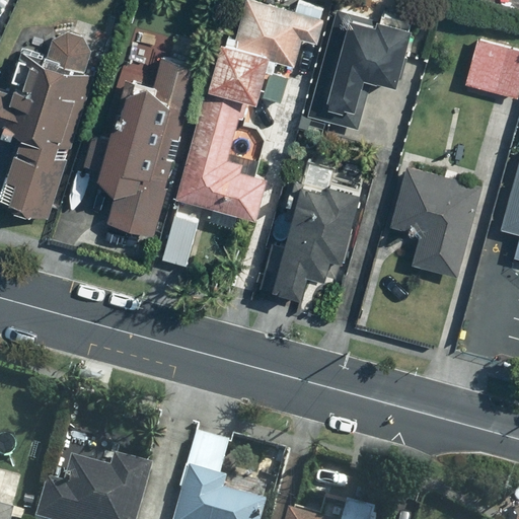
[(174,200),(235,214),(258,219),(268,176),(255,173),(260,157),(228,150),(235,120),(239,121),(244,98),(255,101),(266,59),(294,65),(300,39),(317,43),(325,7),(304,2),(302,12),(248,0),(239,0),(230,44),(215,41),(174,200)]
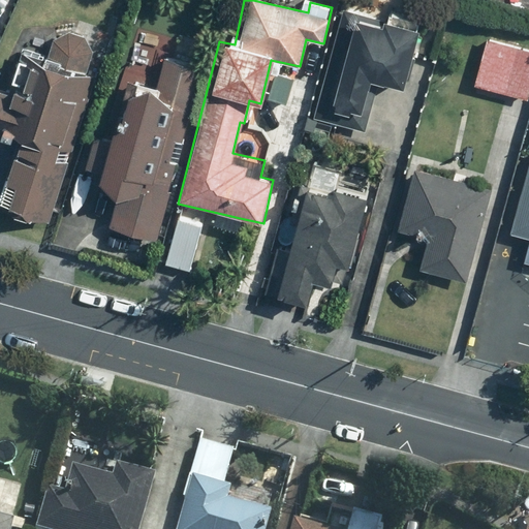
[(415,30),(393,24),(394,19),(342,5),(313,117),(366,130),(378,81),(401,86),(415,30)]
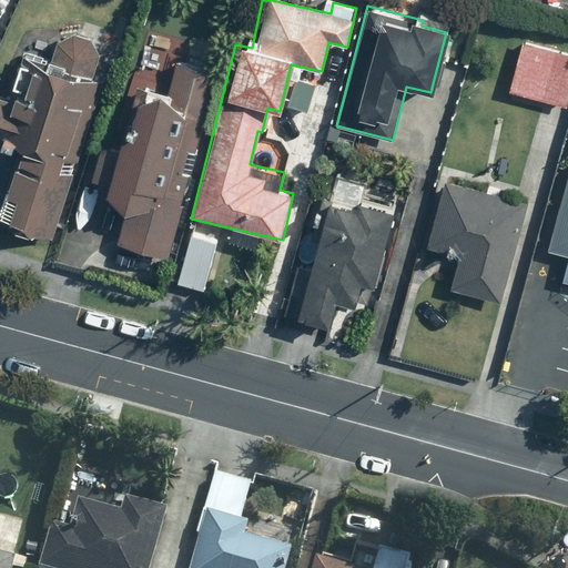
[(0,142),(16,146),(0,201),(0,222),(56,237),(100,82),(85,79),(88,78),(91,74),(93,72),(95,69),(97,64),(98,61),(98,57),(98,53),(97,49),(94,46),(92,42),(89,40),(85,38),(82,36),(79,34),(74,34),(70,36),(67,37),(63,38),(60,41),(59,41),(57,43),(54,47),(53,51),(52,54),(52,59),(52,62),(53,67),(56,70),(39,66),(28,104),(0,97),(0,142)]
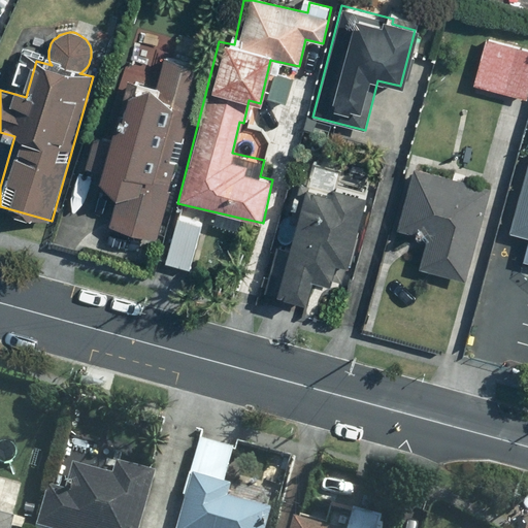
[(527,97),(527,48),(483,37),(471,85),(527,99),(527,97)]
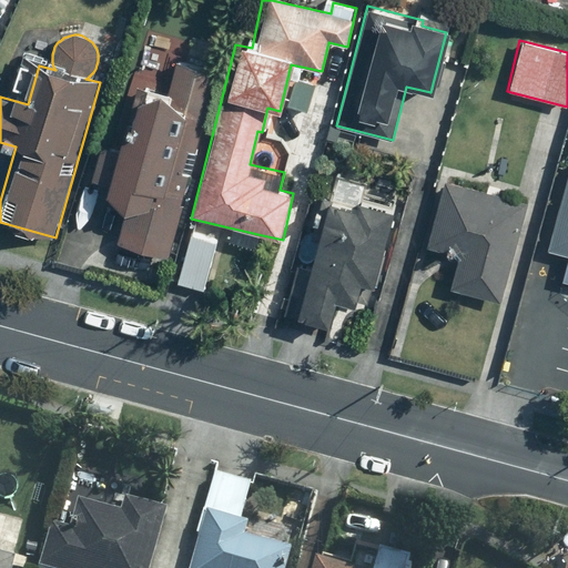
[(90,180),(109,185),(105,196),(107,198),(108,199),(108,200),(109,200),(110,201),(111,202),(112,203),(113,203),(114,204),(115,205),(117,205),(118,206),(119,206),(120,208),(121,208),(122,208),(123,209),(124,209),(127,209),(128,210),(129,210),(130,210),(131,210),(132,210),(134,210),(135,210),(137,210),(138,210),(139,210),(140,209),(142,209),(143,209),(144,208),(145,208),(146,208),(151,209),(140,250),(170,257),(219,70),(172,58),(162,95),(133,89),(118,150),(99,145),(90,180)]
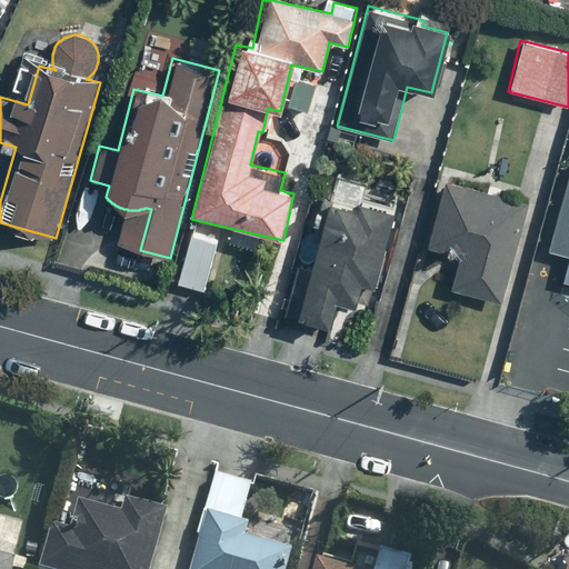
[(568,169),(548,249),(567,253),(560,283),(568,286),(568,169)]
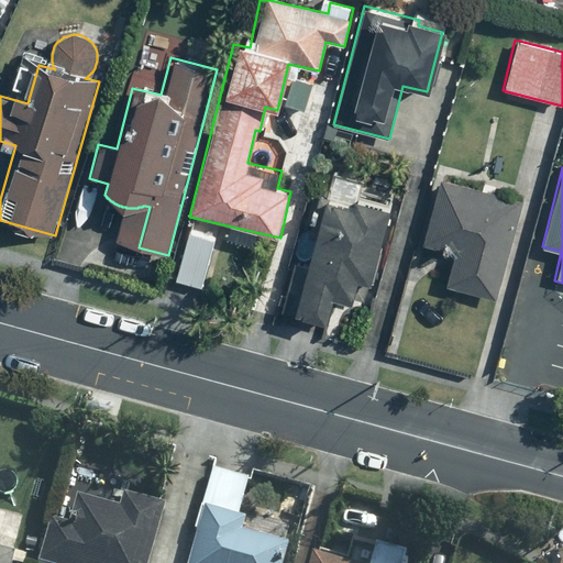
[(288,286),(300,289),(295,312),(323,320),(331,291),(352,297),(356,278),(370,282),(389,203),(356,195),(360,180),(330,174),(323,199),(318,221),(308,219),(302,241),(312,243),(307,266),(294,263),(288,286)]
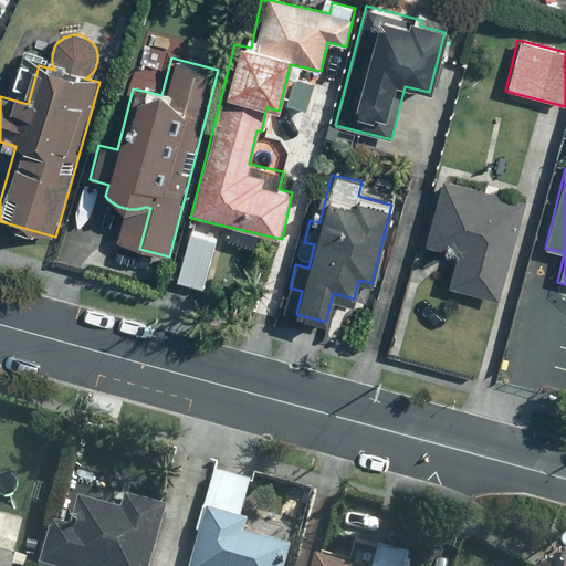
[(438,178),(420,250),(454,259),(448,289),(501,302),(525,200),(438,178)]
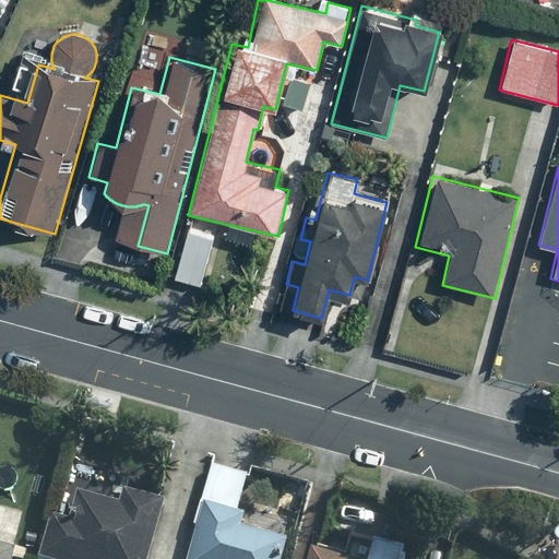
[(54,522),(43,558),(151,558),(166,509),(126,497),(121,510),(76,497),(68,526),(54,522)]
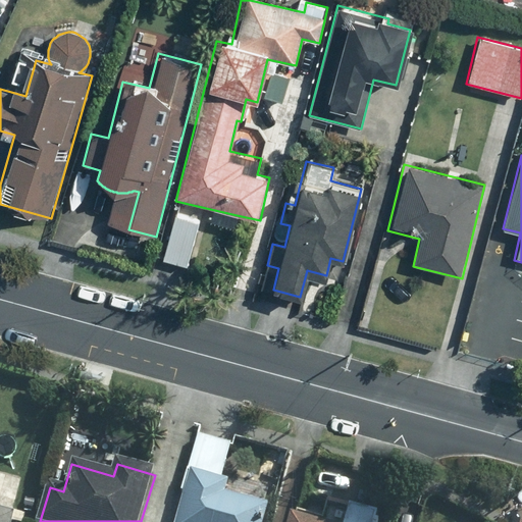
[(228,486),(192,476),(178,521),(265,521),(268,512),(224,500),(228,486)]
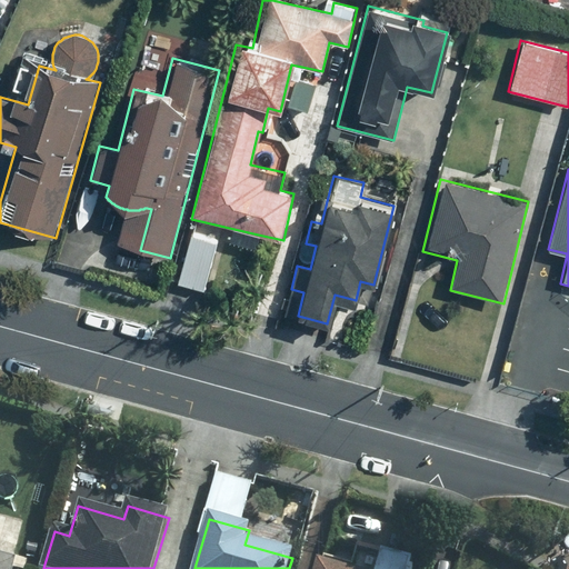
[(568,568),(568,550),(535,539),(525,568),(568,568)]
